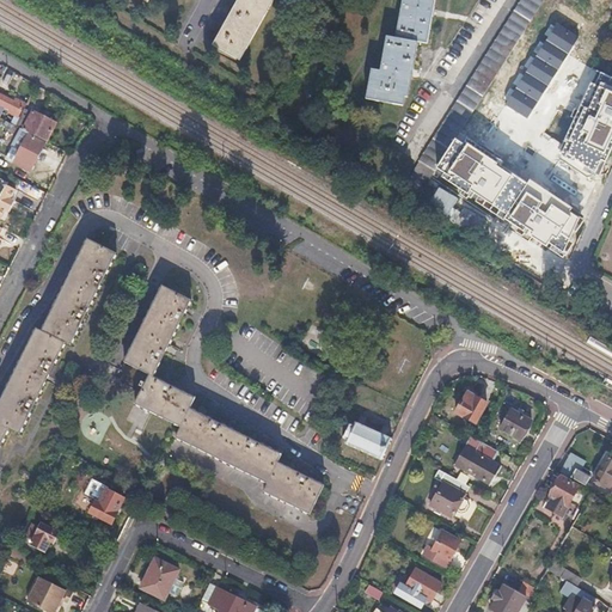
[(242,0),(230,23),(218,46),(244,60),(275,0),(242,0)]
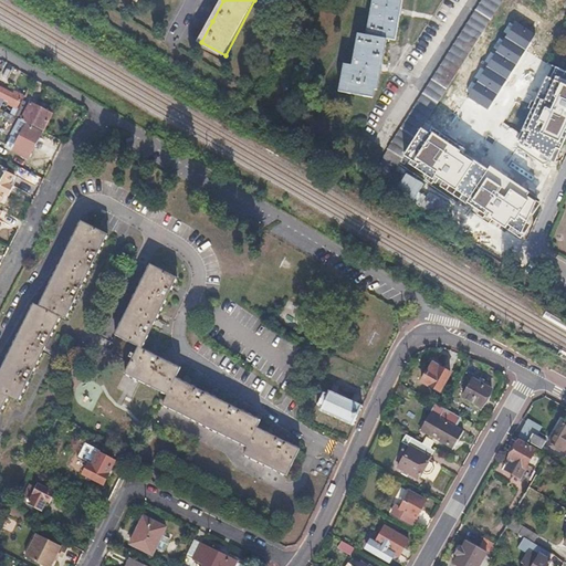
[(374,0),(368,33),(389,38),(399,40),(404,12),(406,0),(374,0)]
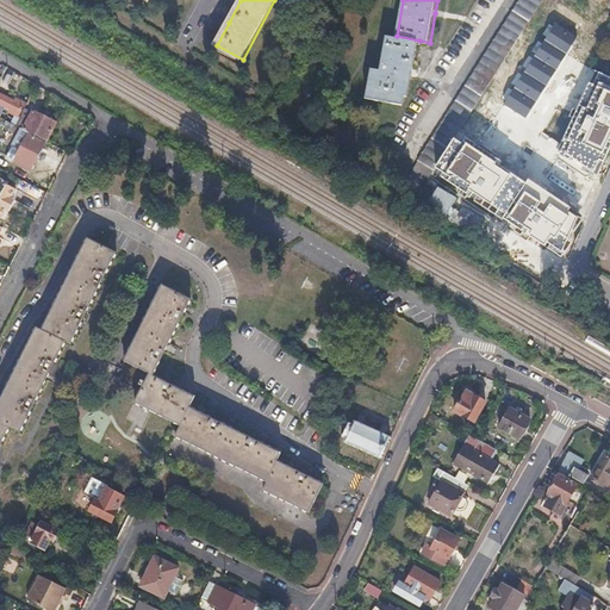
[(542,0),(520,0),(419,159),(421,161),(421,162),(415,169),(431,179),(455,139),(542,0)]
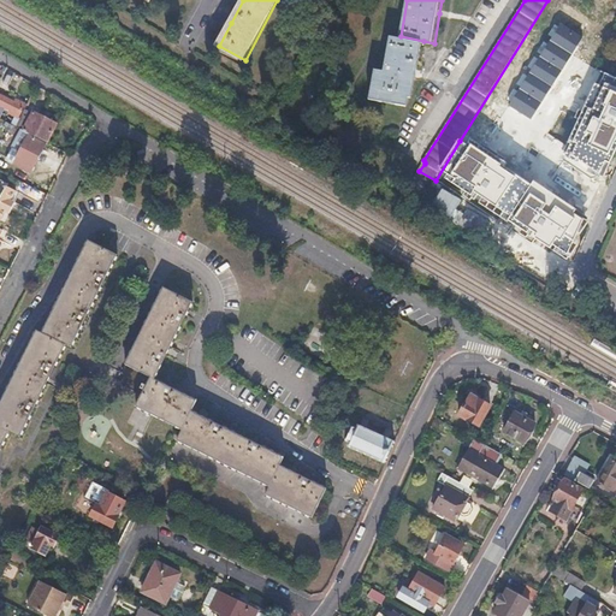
[(561,23),(509,105),(532,119),(582,37),(561,23)]
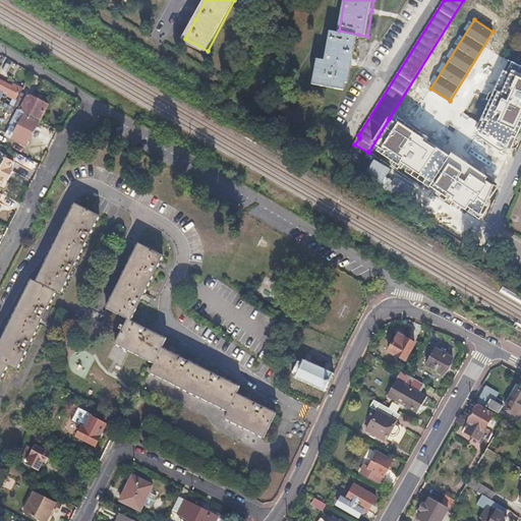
[(353,62),(358,35),(339,31),(331,30),(326,60),(319,59),(314,84),(345,90),(346,82),(349,83),(353,62)]
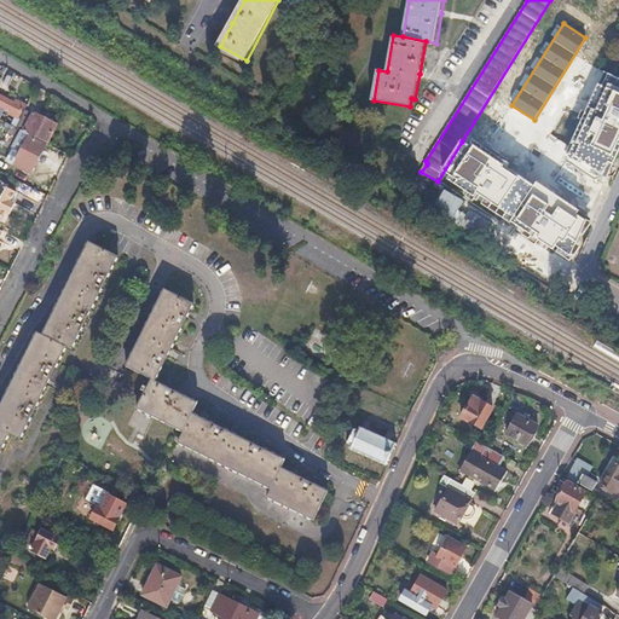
[(618,79),(606,73),(566,155),(603,173),(618,142),(618,79)]
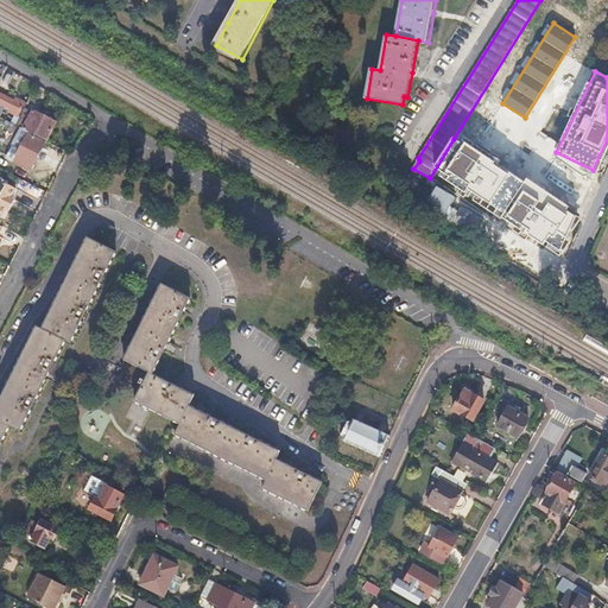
[(0,109),(2,106),(7,108),(6,111),(12,113),(7,121),(13,125),(18,116),(14,114),(21,102),(14,97),(12,101),(0,95),(0,109)]
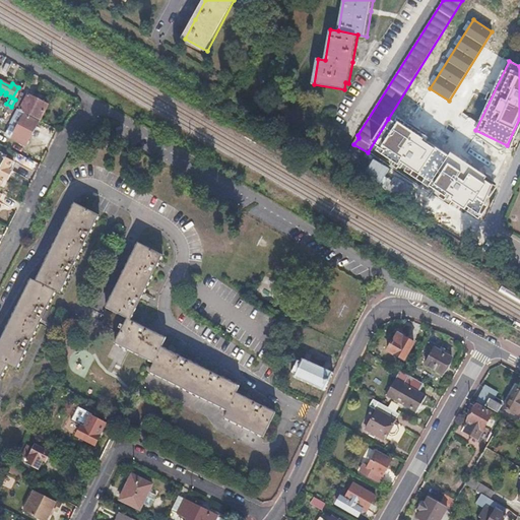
[(18,92),(15,100),(11,107),(19,111),(23,113),(39,121),(47,106),(26,95),(26,96),(18,92)]
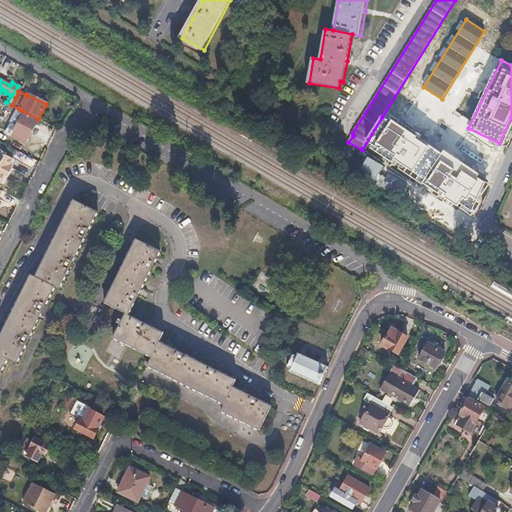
[(23,111),(19,109),(5,137),(23,146),(37,121),(22,113),(23,111)]
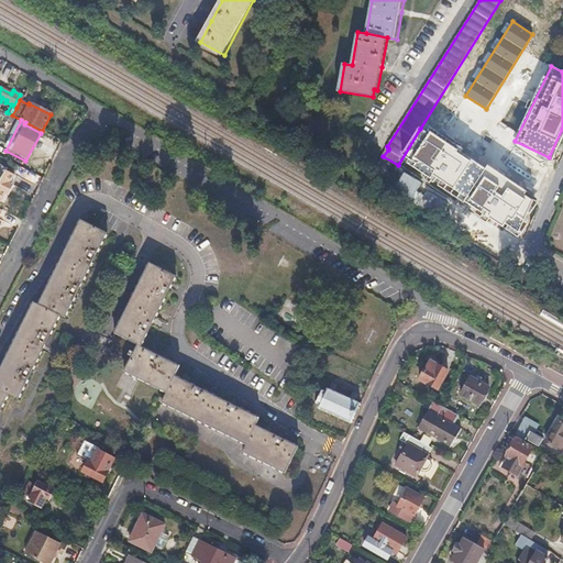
[(398,165),(519,238),(541,201),(420,129),(398,165)]
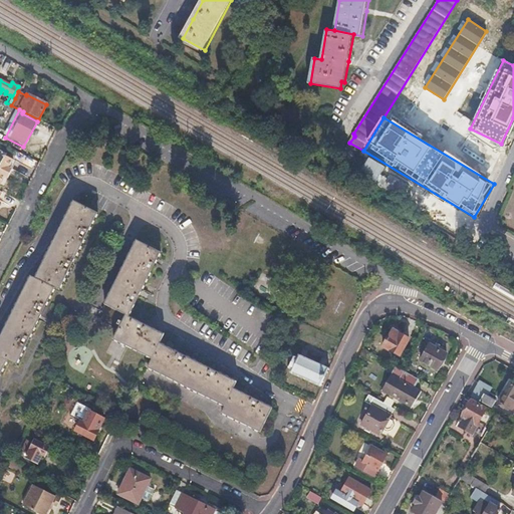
[(0,153),(0,161),(10,166),(13,161),(0,153)]
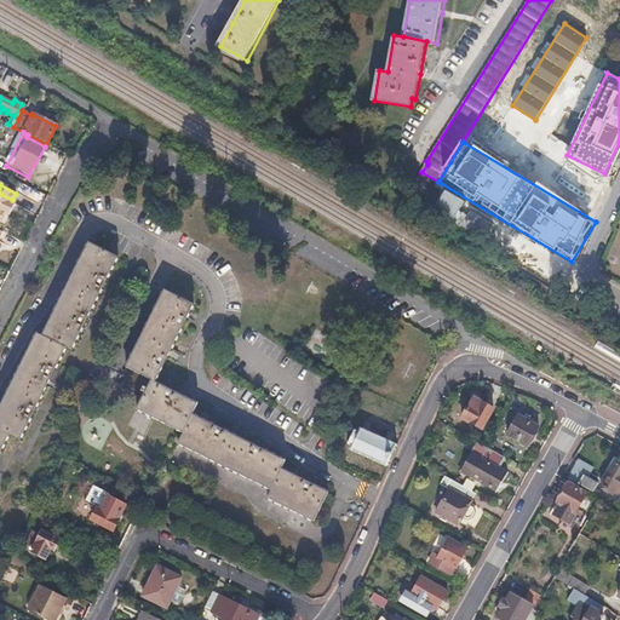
[(12,200),(0,194),(0,222),(5,213),(7,213),(12,204),(11,202),(12,200)]
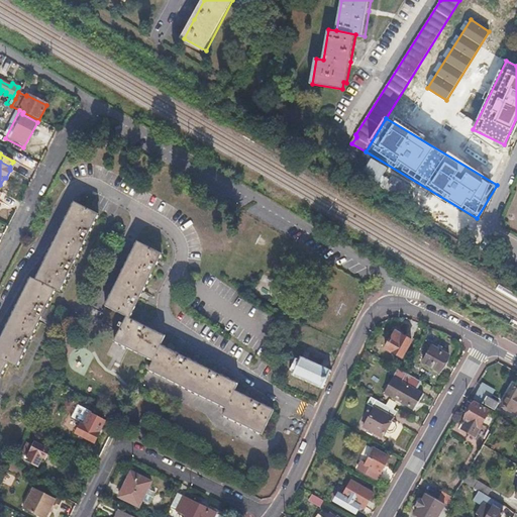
[(97,216),(73,204),(34,282),(31,280),(0,342),(0,376),(6,364),(16,369),(55,291),(59,293),(97,216)]
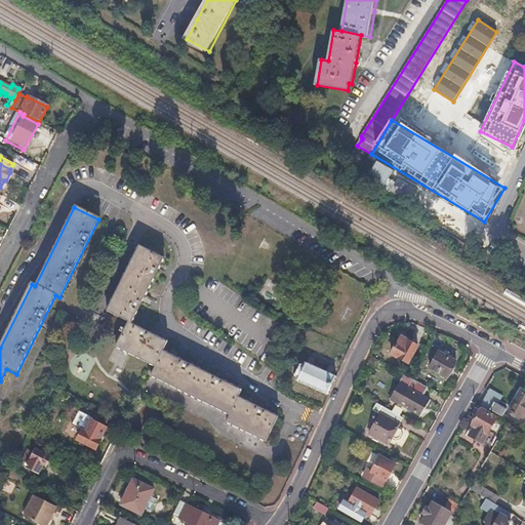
[(163,257),(139,246),(104,319),(107,320),(104,327),(103,329),(120,338),(116,347),(156,366),(152,375),(230,415),(227,422),(267,442),(279,416),(239,398),(242,390),(164,351),(168,341),(131,324),(163,257)]
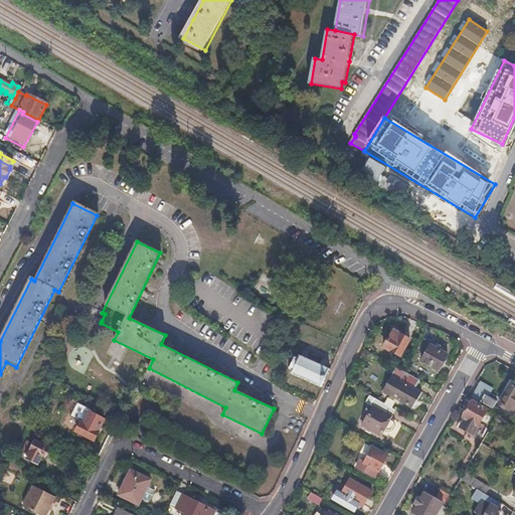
[(401,336),(393,331),(384,348),(400,358),(409,341),(401,336)]
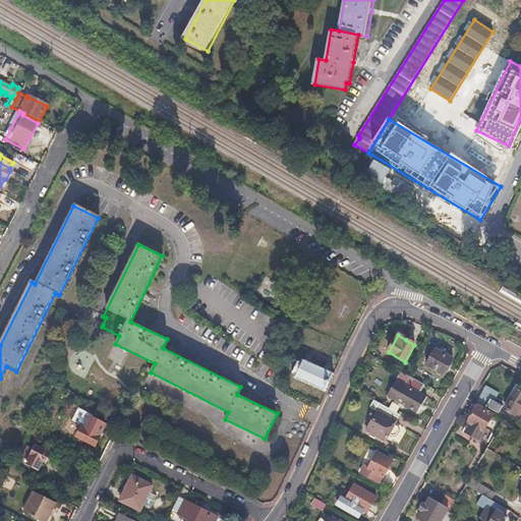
[(453,359),(436,350),(426,366),(444,375),(453,359)]
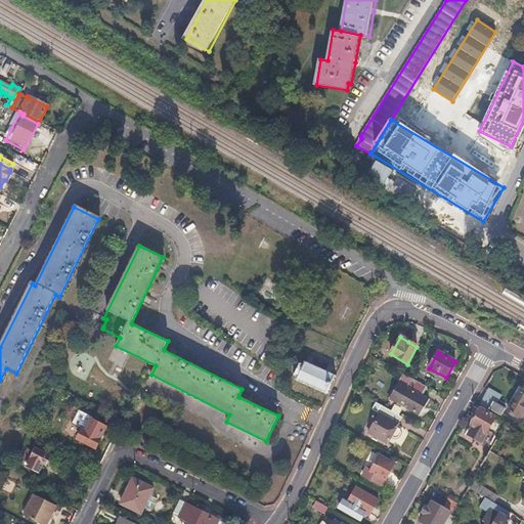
[(332,385),(336,377),(308,363),(306,367),(303,365),(299,375),(302,376),(301,380),(329,393),(332,385)]
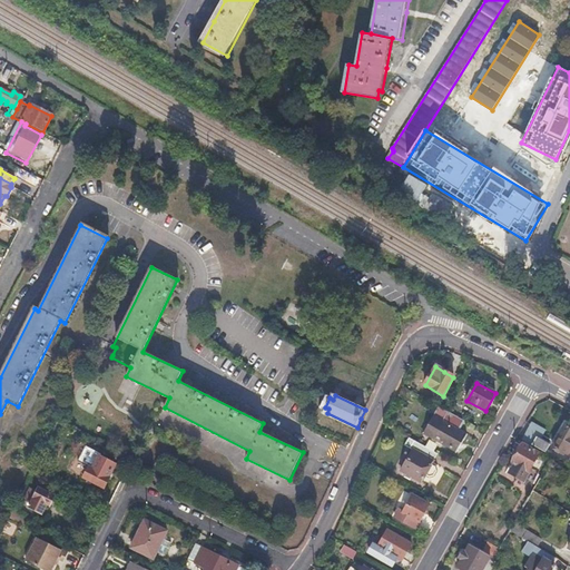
[(464,421),(440,406),(425,433),(458,451),(462,444),(467,434),(460,431),(464,421)]
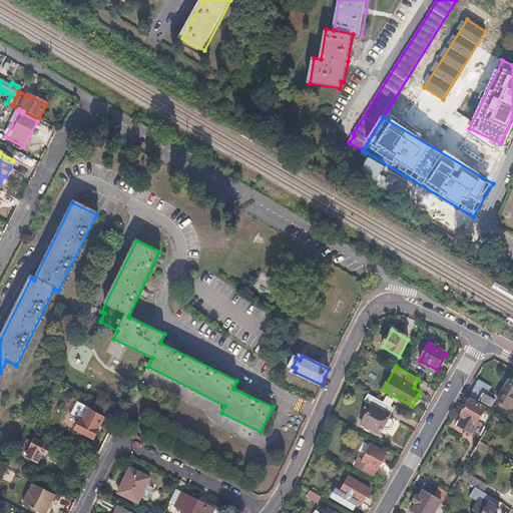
[(472,397),(479,401),(483,394),(488,396),(492,389),(480,382),(472,397)]
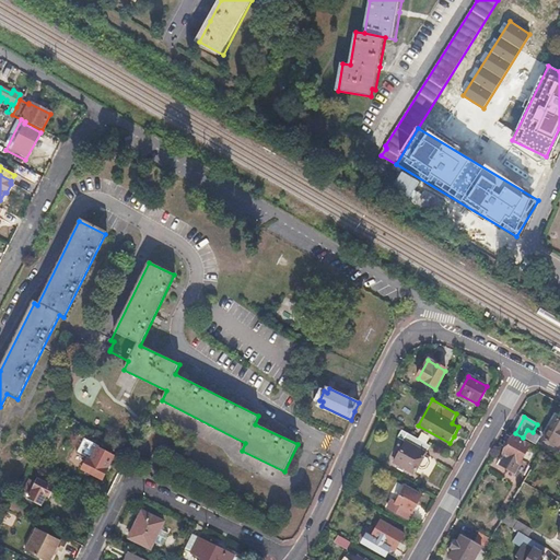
[(559,418),(557,417),(545,439),(559,446),(559,418)]
